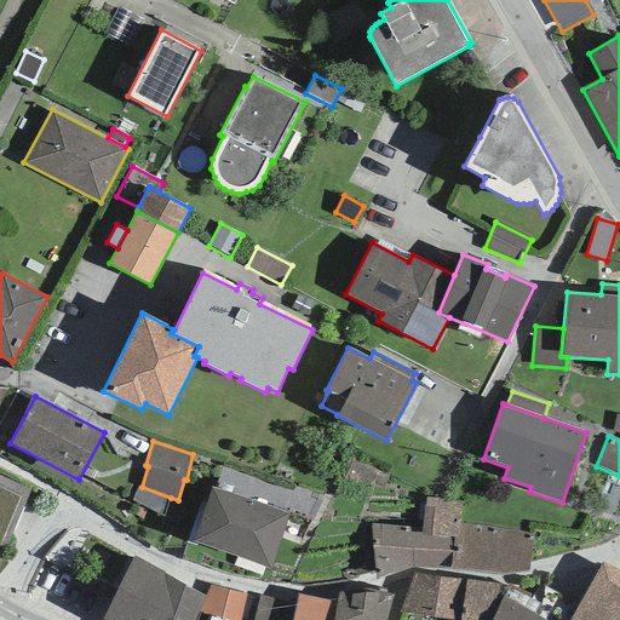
[(383,488),(388,477),(389,476),(354,460),(346,478),(369,489),(372,486),(373,483),(383,488)]
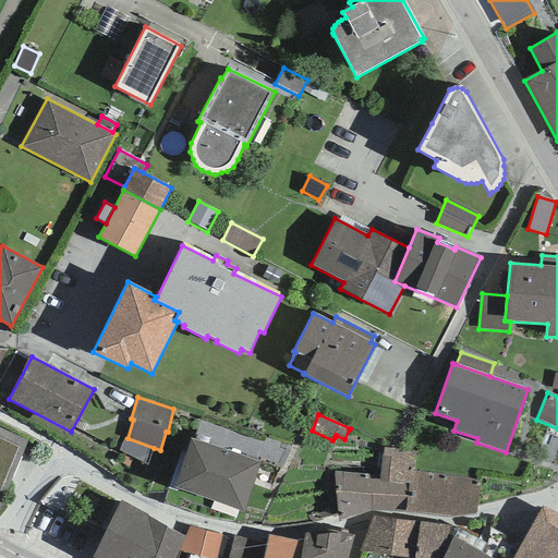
[(0,504),(26,440),(0,429),(0,504)]
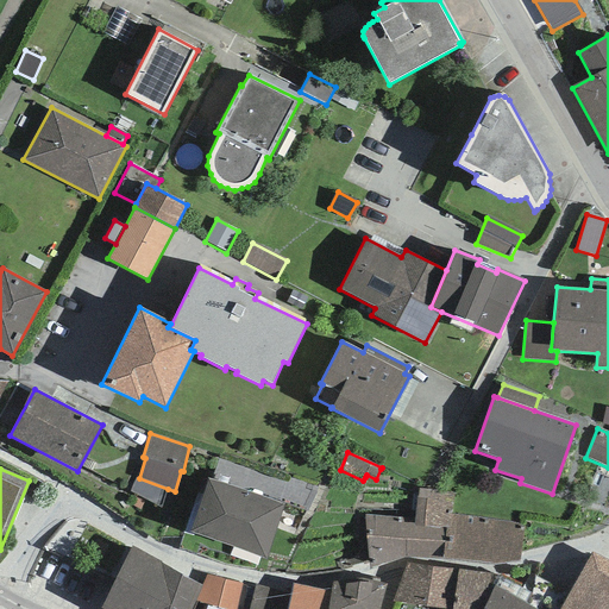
[(162,508),(168,489),(139,478),(136,477),(130,493),(162,508)]
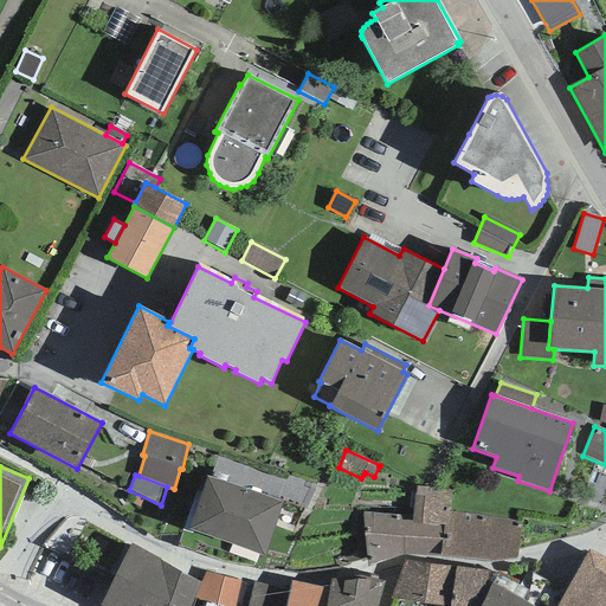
[(282,502),(207,476),(189,529),(264,556),(282,502)]
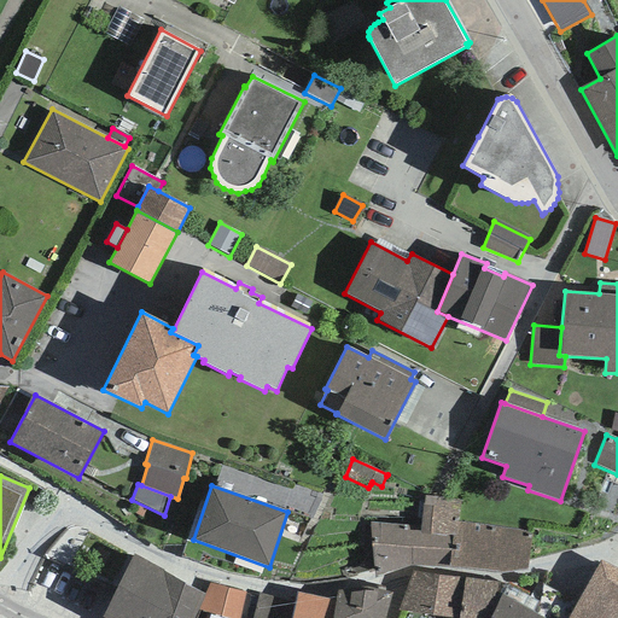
[(409,525),(371,523),(375,578),(410,565),(449,569),(452,536),(455,536),(458,523),(460,500),(425,496),(420,531),(408,530),(409,525)]
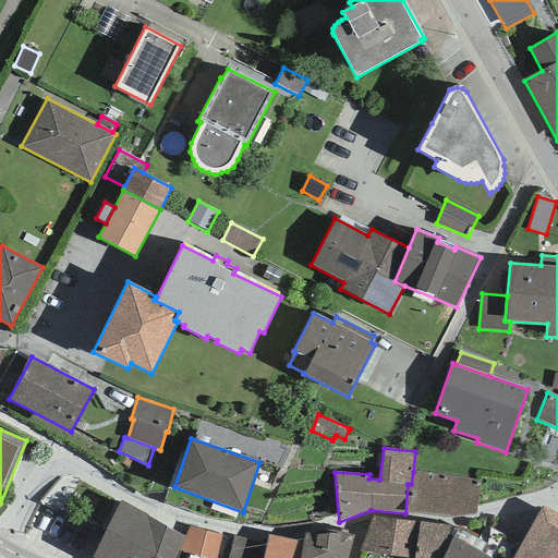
[(475,514),(478,483),(474,481),(413,472),(411,484),(408,484),(405,513),(453,518),(475,514)]
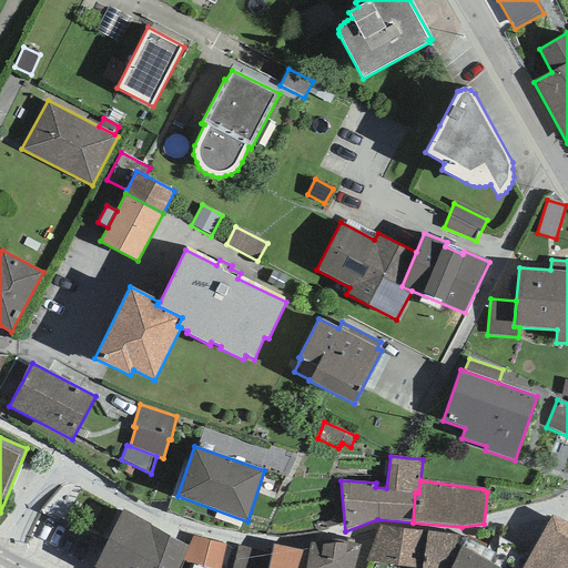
[(123,510),(93,567),(178,567),(181,561),(186,547),(123,510)]
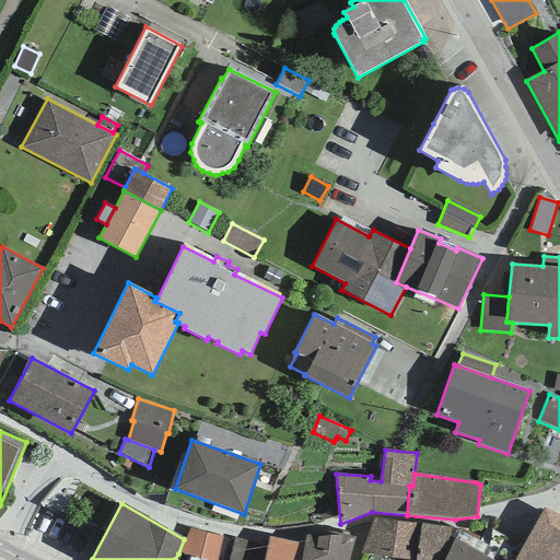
[(559,559),(559,534),(559,532),(559,515),(545,509),(515,559),(559,559)]
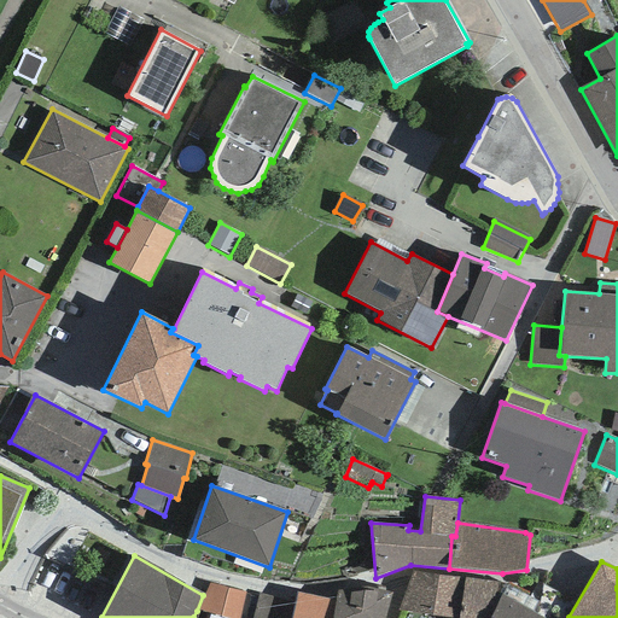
[(413,572),(397,611),(448,617),(489,617),(502,595),(501,583),(464,578),(413,572)]
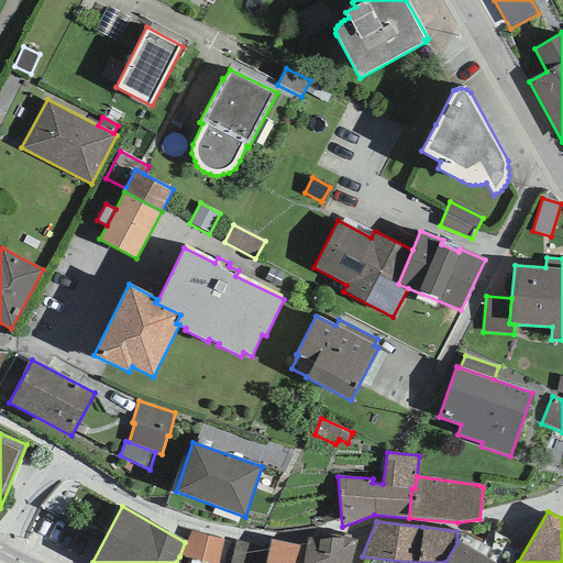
[(222,562),(228,542),(191,531),(185,542),(179,556),(210,562),(222,562)]
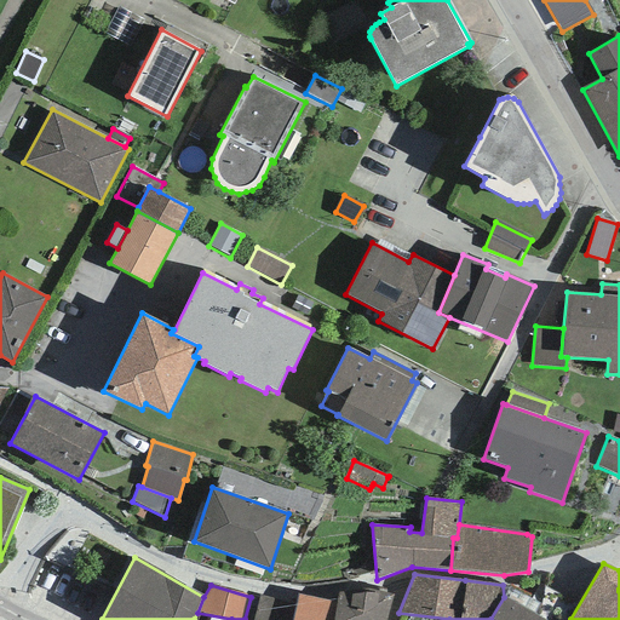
[(339,592),(337,603),(332,619),(388,619),(394,595),(365,587),(339,592)]
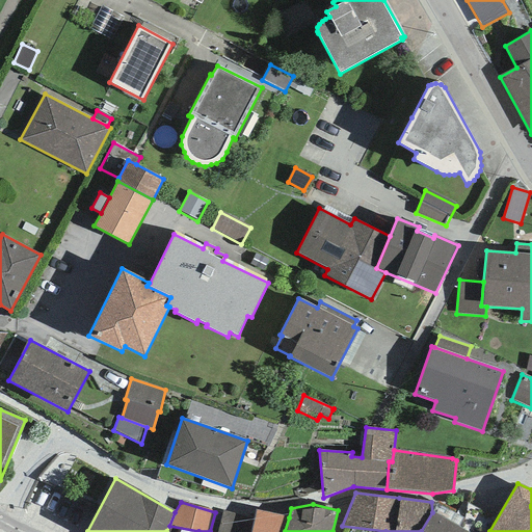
[(249,531),(285,531),(289,517),(257,509),(254,519),(249,531)]
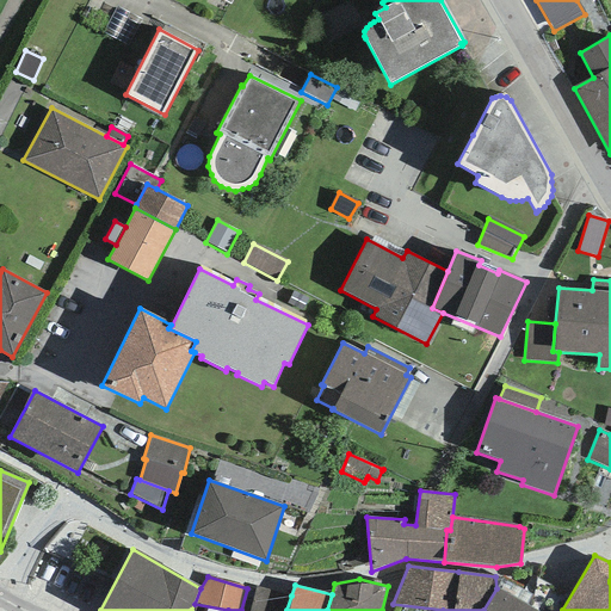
[(287,610),(291,596),(257,587),(250,610),(287,610)]
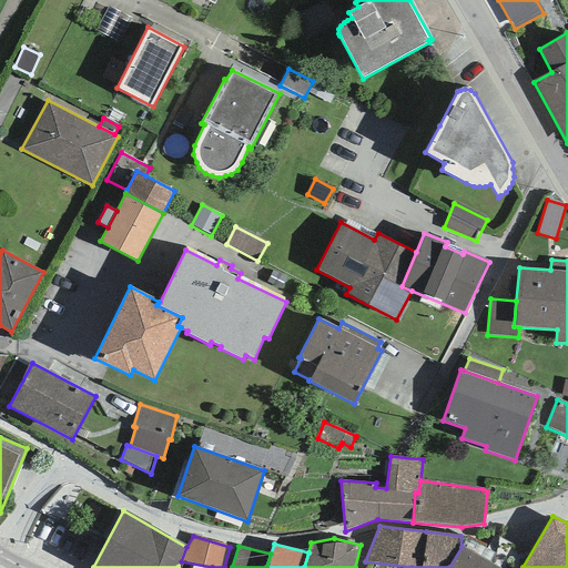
[(500,567),(462,547),(449,567),(500,567)]
